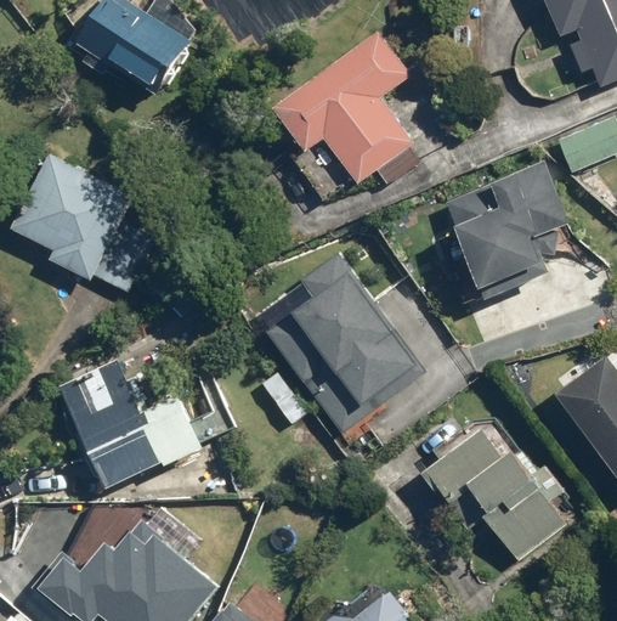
[(190,40),(124,0),(103,0),(98,10),(81,0),(75,0),(63,21),(79,30),(73,41),(157,94),(190,40)]
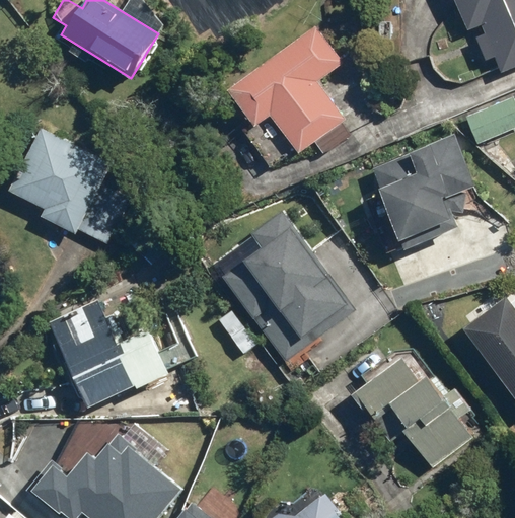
[(449,0),(461,28),(470,25),(484,58),(494,54),(502,75),(514,69),(514,0),(449,0)]
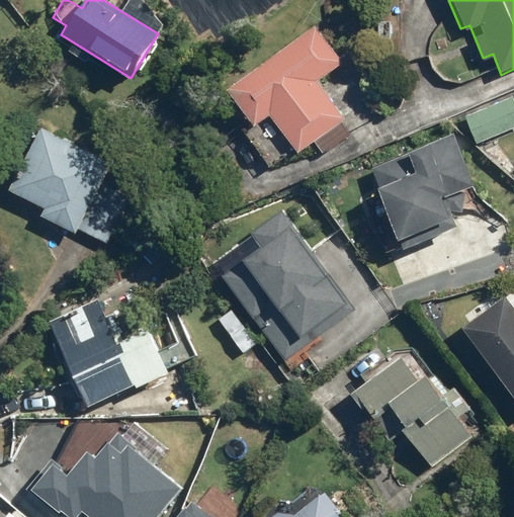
[(342,61),(317,24),(230,90),(258,126),(270,117),(300,157),(346,121),(315,82),(342,61)]
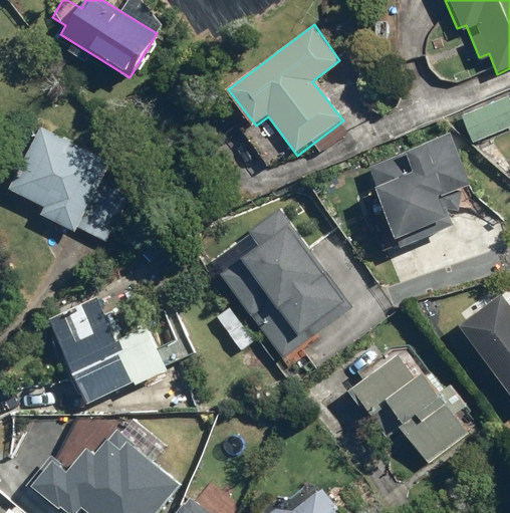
[(509,110),(504,95),(459,113),(470,142),(509,125),(509,110)]
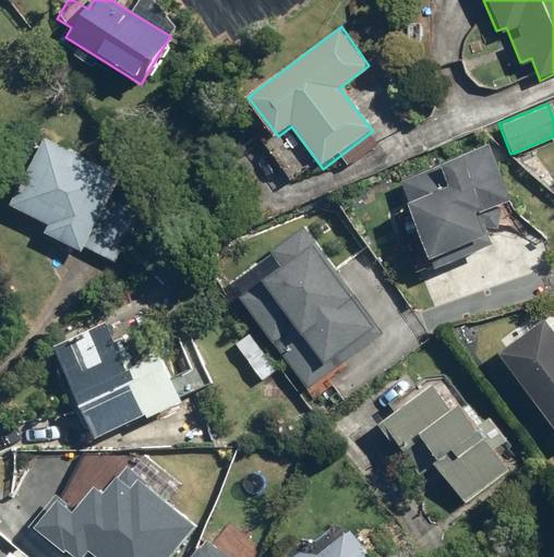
[(43,134),(8,203),(49,223),(45,233),(111,267),(140,213),(108,196),(120,173),(43,134)]
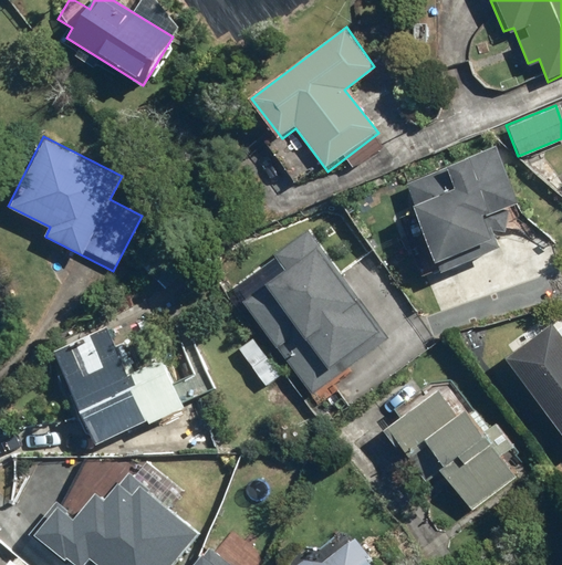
[(517,205),(493,145),(447,165),(457,188),(414,207),(438,265),(496,241),(487,218),(517,205)]
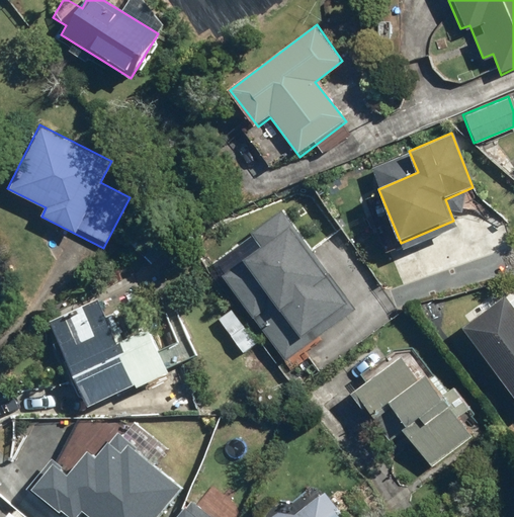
[(279,207),(209,260),(261,330),(281,314),(304,344),(353,307),(279,207)]
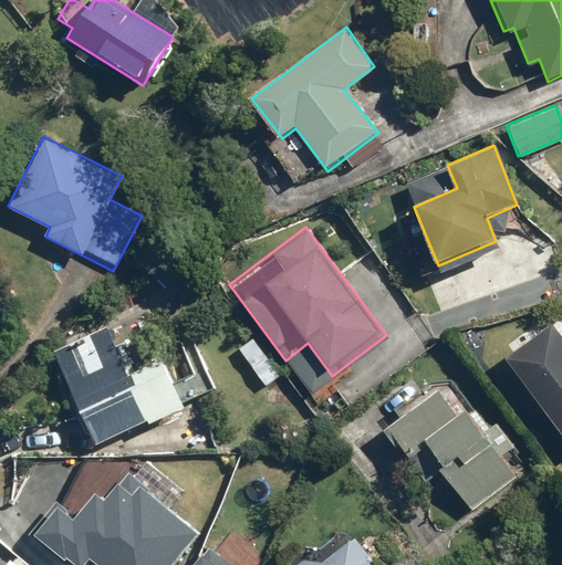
[(107,324),(51,352),(97,446),(214,388),(201,364),(172,378),(162,358),(132,373),(107,324)]
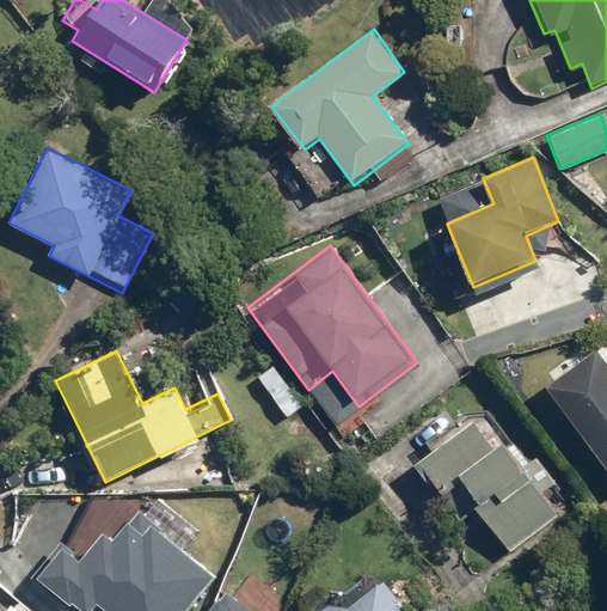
[(606,362),(599,352),(545,388),(606,471),(606,362)]
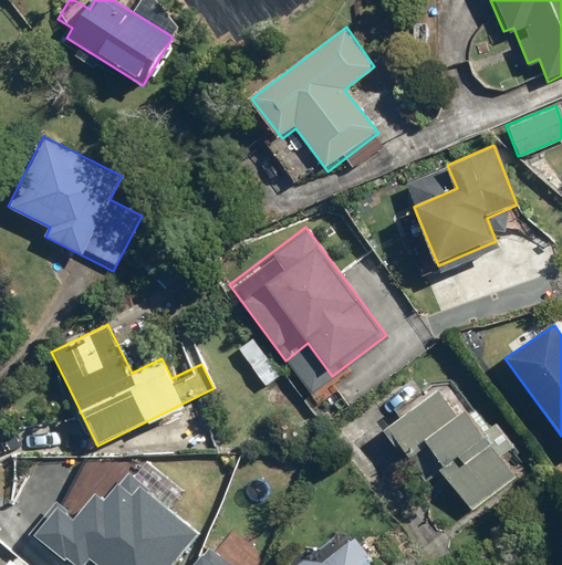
[(435,391),(384,426),(428,483),(443,472),(471,510),(514,477),(500,457),(511,448),(492,425),(484,431),(465,408),(455,416),(435,391)]
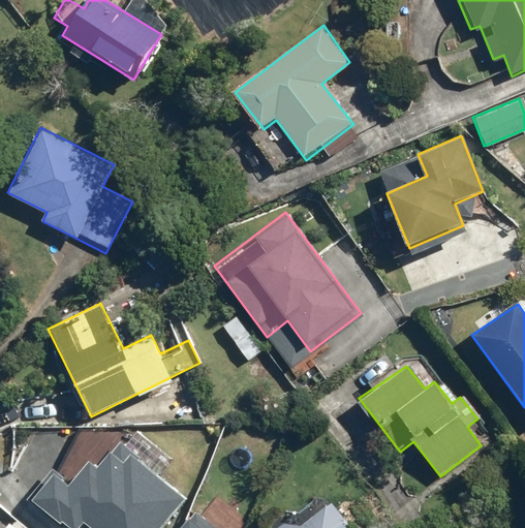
[(71,527),(153,527),(175,500),(116,454),(98,475),(86,465),(65,490),(45,474),(29,495),(71,527)]
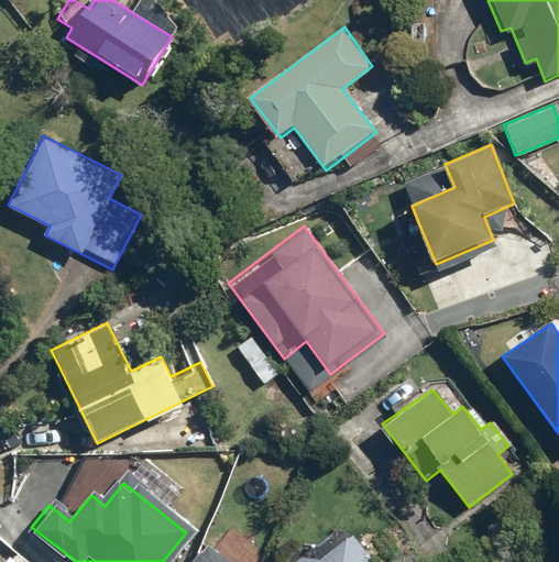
[(371,561),(351,535),(321,558),(285,555),(284,561),(371,561)]
